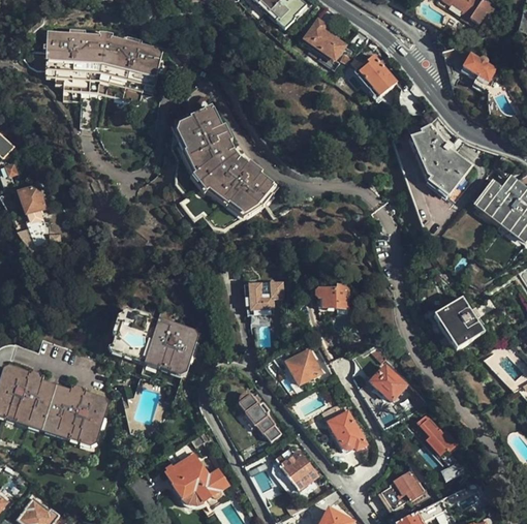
[(255,0),(266,10),(276,0),(255,0)]
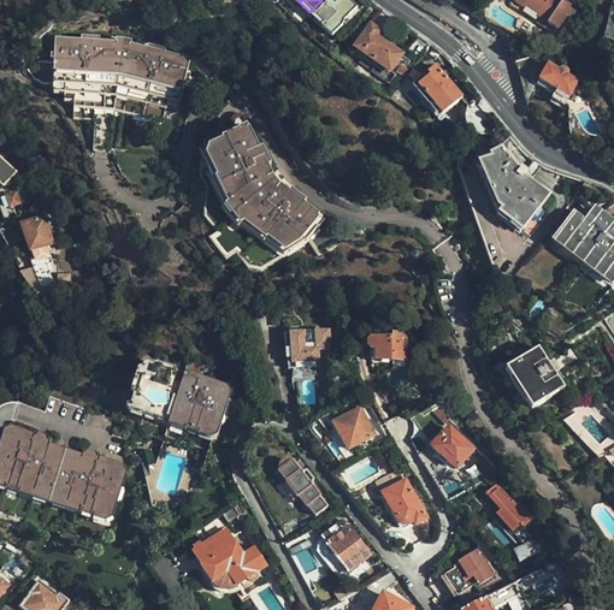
[(322,0),(310,12),(330,31),(356,5),(352,0),(322,0)]
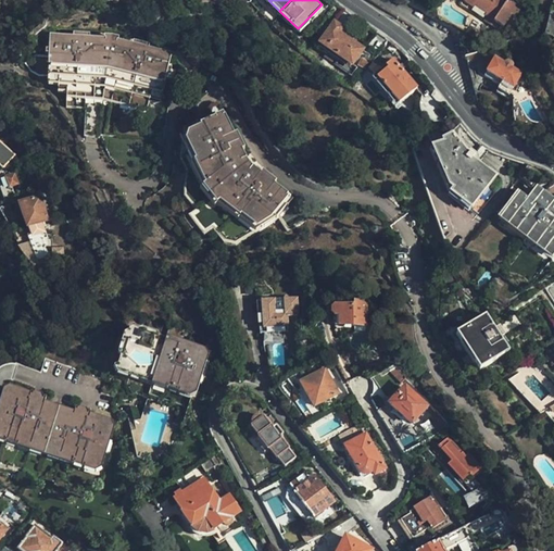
[(492,19),(495,14),(488,10),(490,8),(478,0),(476,3),(471,0),(465,0),(464,1),(492,19)]
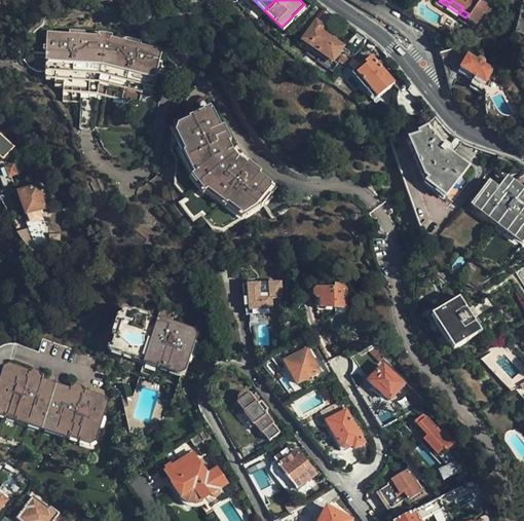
[(446,0),(450,3),(452,0),(463,7),(461,9),(469,13),(478,20),(485,8),(489,10),(494,0),(446,0)]
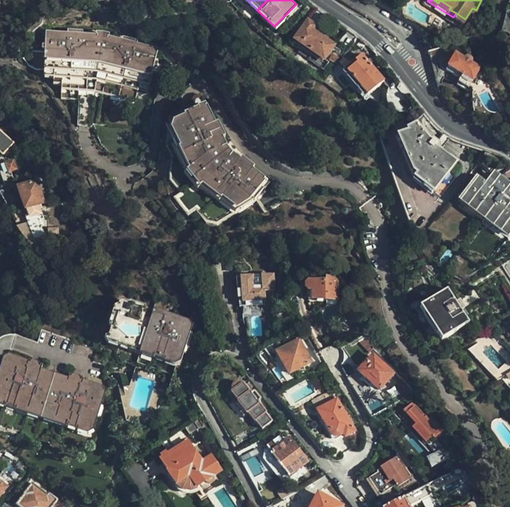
[(509,6),(507,5),(501,26),(509,28),(509,6)]
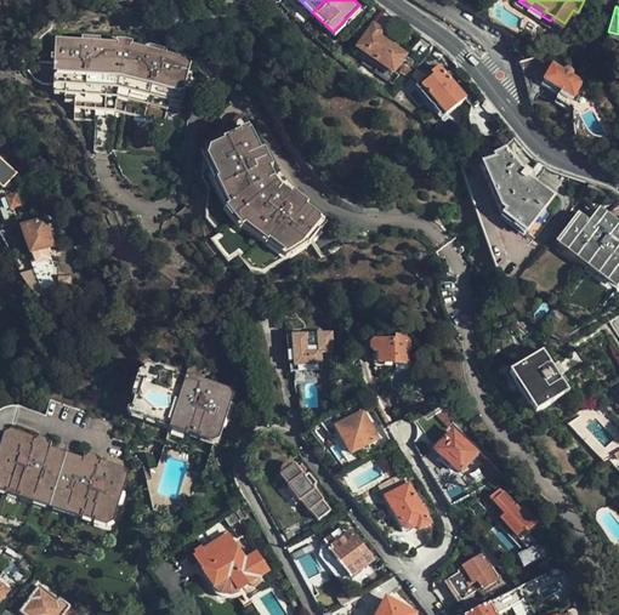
[(583,32),(589,21),(581,16),(574,27),(583,32)]
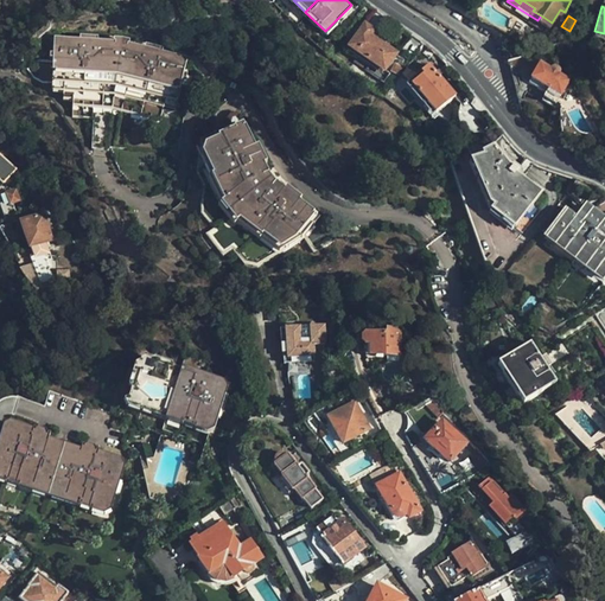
[(394,50),(369,31),(371,26),(363,21),(349,44),(382,66),(394,50)]
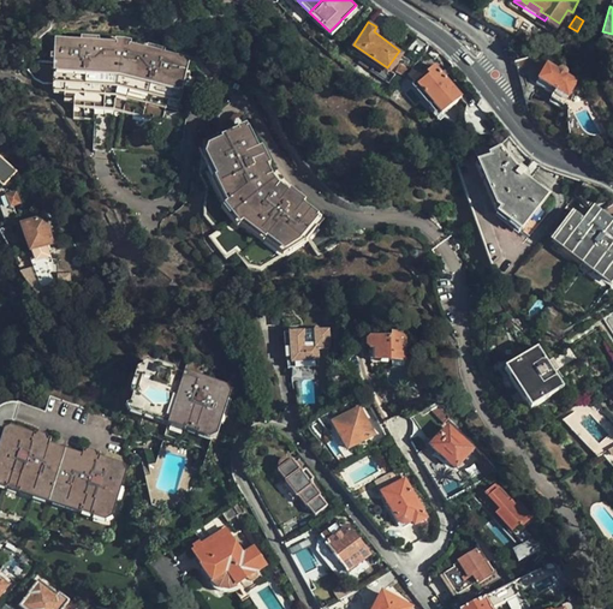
[(55,31),(52,82),(64,83),(63,88),(76,89),(75,94),(75,95),(117,97),(166,111),(167,106),(167,103),(171,105),(172,100),(179,101),(192,51),(132,35),(131,41),(117,39),(117,35),(55,31)]
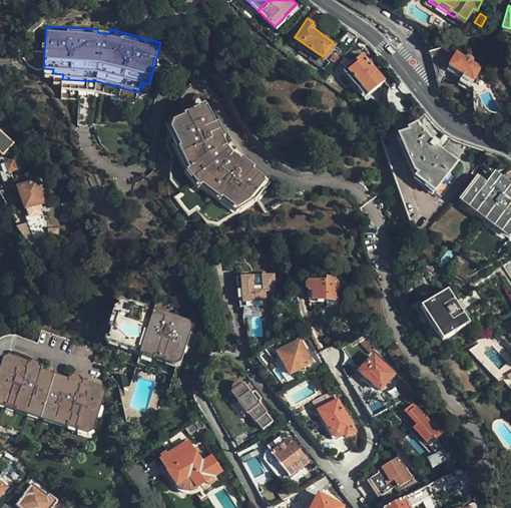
[(426,40),(428,49),(444,43),(441,34),(426,40)]
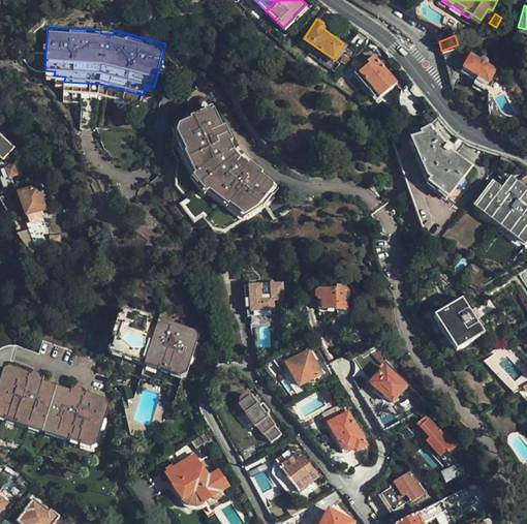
[(453,70),(452,72),(459,76),(472,84),(473,82),(475,76),(471,74),(460,68),(470,52),(464,48),(457,50),(455,53),(448,54),(453,70)]
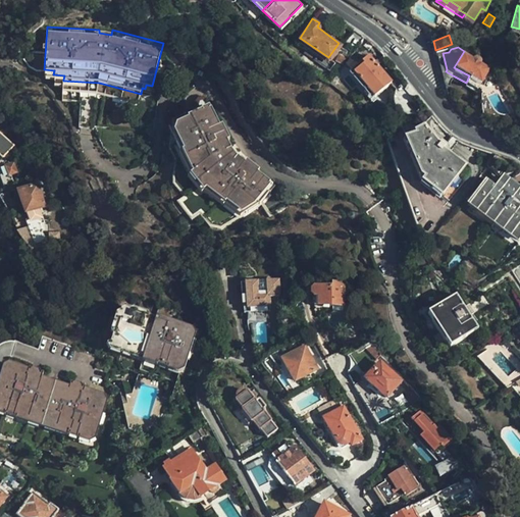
[(437,50),(444,75),(446,71),(447,69),(443,53),(437,50)]
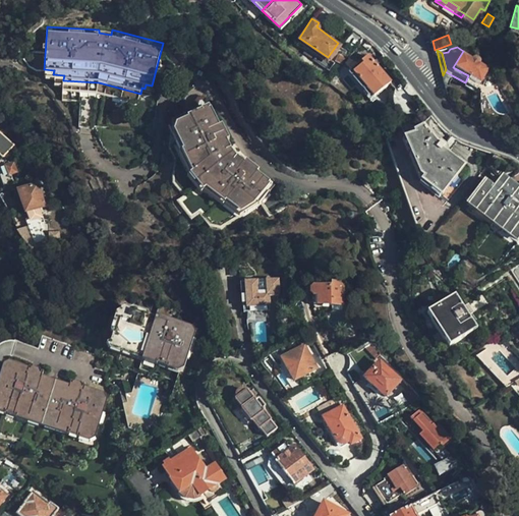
[(471,56),(463,51),(453,67),(464,73),(466,70),(470,72),(468,75),(466,80),(481,90),(488,77),(483,75),(488,66),(480,61),(480,60),(480,59),(480,58),(480,57),(480,56),(479,55),(478,54),(477,54),(476,53),(475,53),(474,53),(473,54),(472,55),(471,56)]
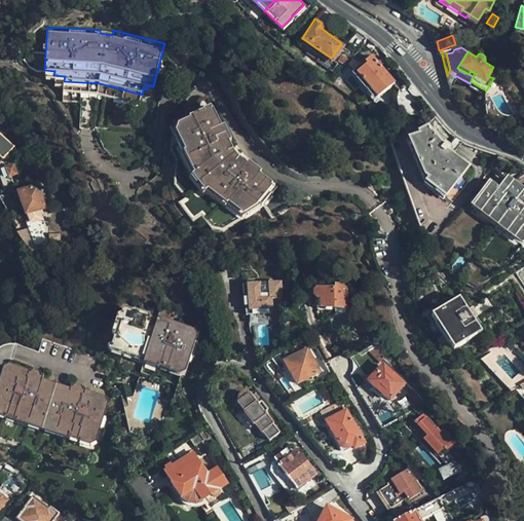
[(394,79),(370,53),(354,68),(377,95),(394,79)]
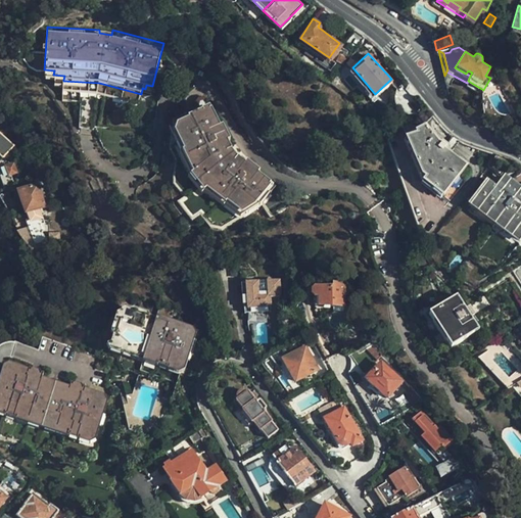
[(444,76),(446,82),(451,83),(451,82),(451,81),(451,80),(452,79),(452,78),(453,77),(454,77),(454,76),(446,72),(444,76)]
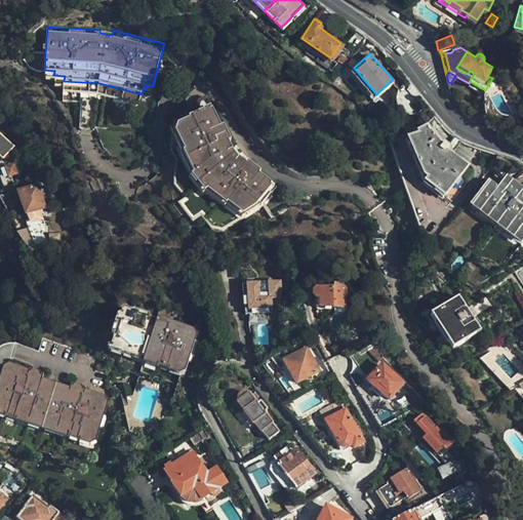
[(99,83),(64,81),(64,88),(101,92),(139,102),(142,94),(99,83)]
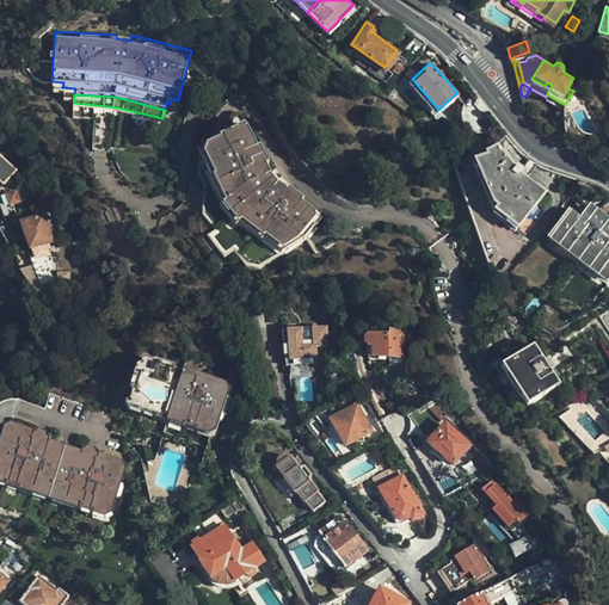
[(564,107),(565,105),(547,94),(546,97),(564,107)]
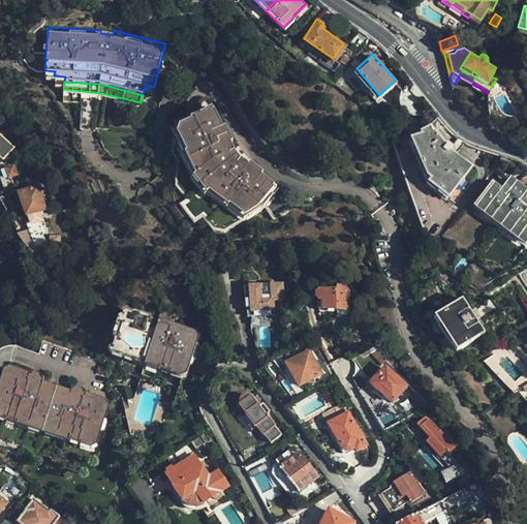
[(276,184),(240,157),(233,147),(213,108),(207,111),(206,109),(190,117),(192,122),(178,130),(187,150),(185,150),(196,172),(194,174),(210,191),(213,188),(231,203),(233,203),(249,214),(257,203),(261,205),(276,184)]
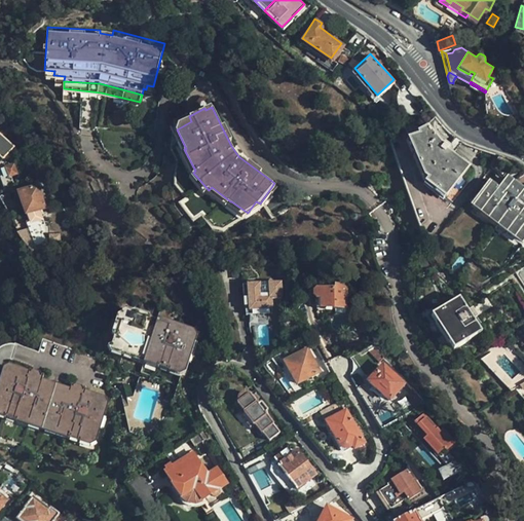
[(468,163),(446,147),(448,143),(444,140),(442,142),(428,124),(419,127),(420,132),(410,136),(426,178),(424,180),(446,194),(468,163)]
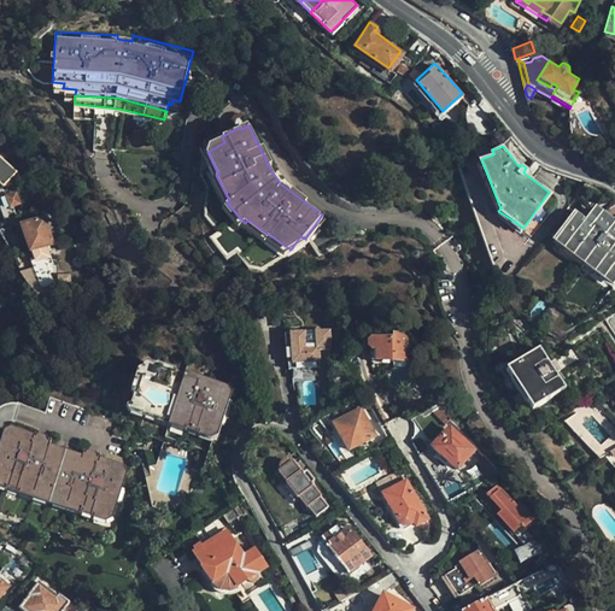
[(0,151),(0,177),(4,182),(17,168),(0,151)]
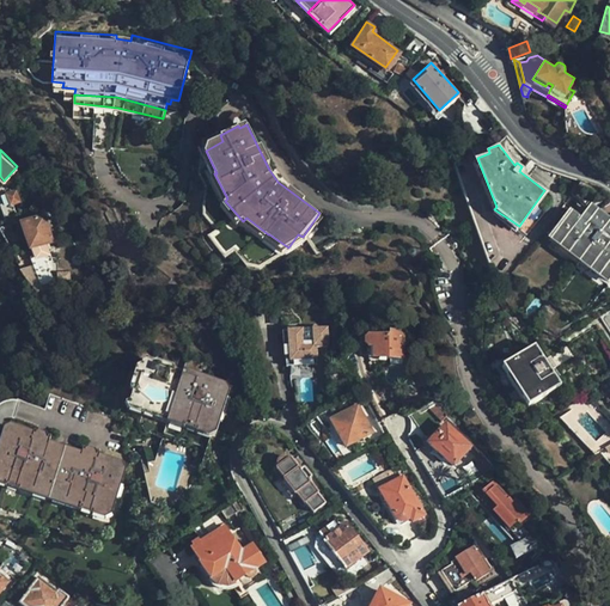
[(0,200),(8,218),(22,213),(14,201),(14,193),(11,188),(5,190),(4,189),(0,190),(0,200)]
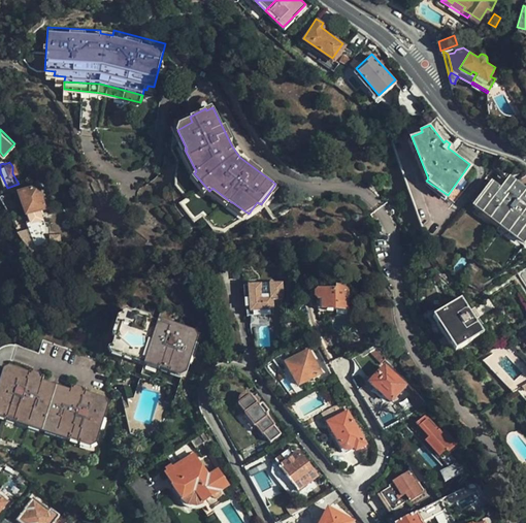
[(525,184),(511,173),(502,185),(495,178),(477,204),(525,239),(525,184)]
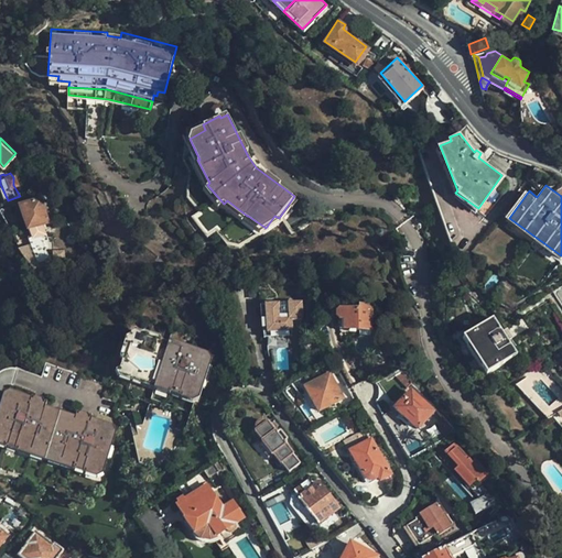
[(22,203),(29,227),(39,223),(43,221),(50,219),(41,196),(22,203)]
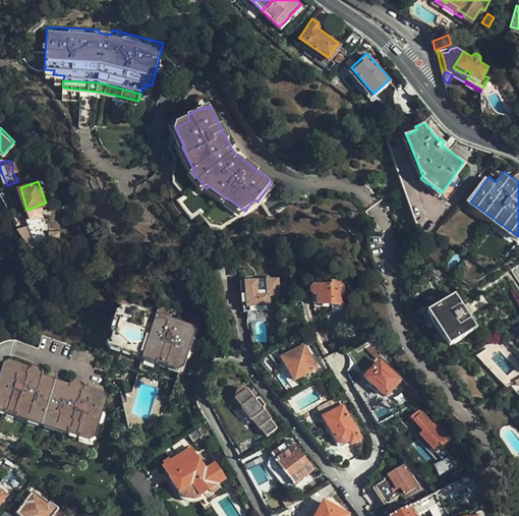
[(36,207),(42,228),(43,228),(41,221),(45,220),(40,205),(36,207)]
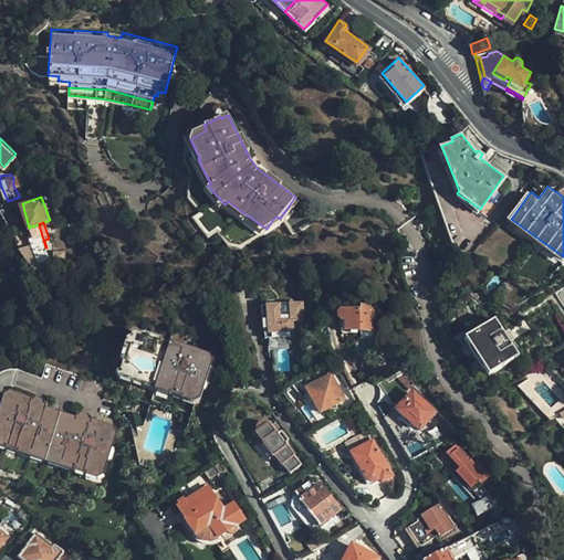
[(30,236),(39,262),(48,259),(49,259),(45,247),(39,224),(29,228),(32,235),(30,236)]
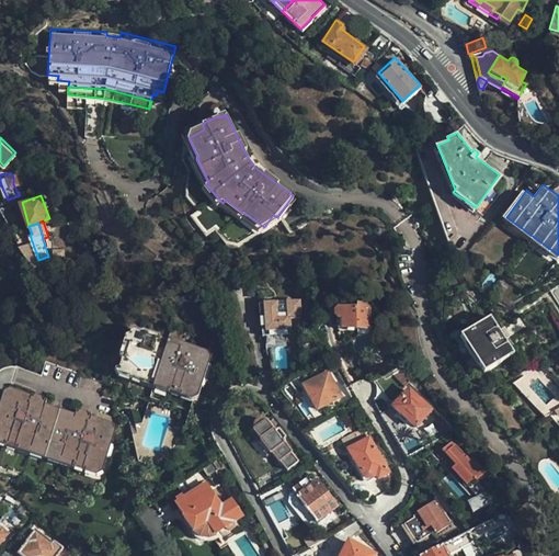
[(270,314),(271,330),(296,329),(295,318),(304,317),(301,295),(262,298),(264,314),(270,314)]
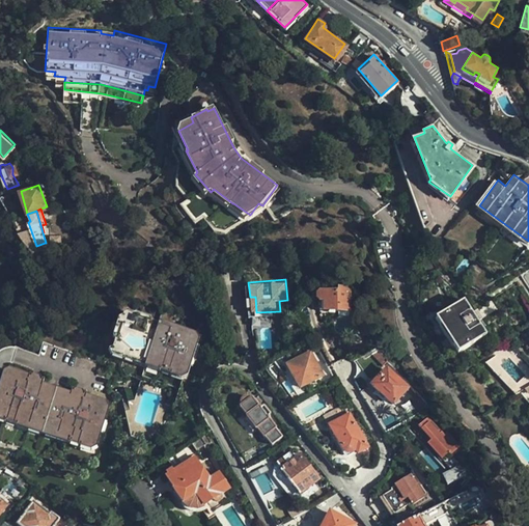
[(351,308),(351,294),(356,294),(355,283),(343,283),(343,286),(339,286),(339,288),(321,288),(321,307),(351,308)]
